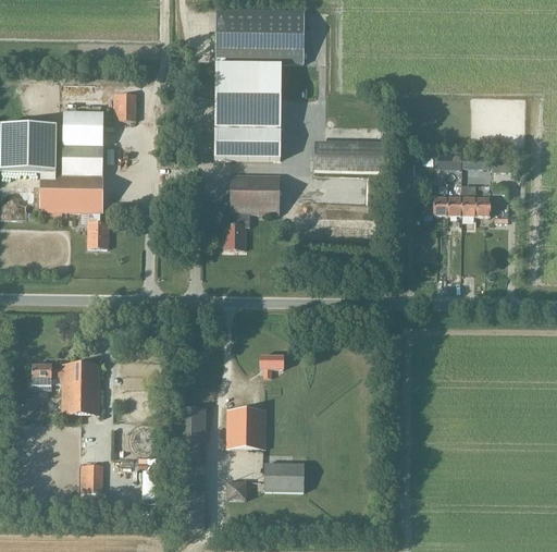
[(215,8),(215,60),(304,61),(304,9),(215,8)]
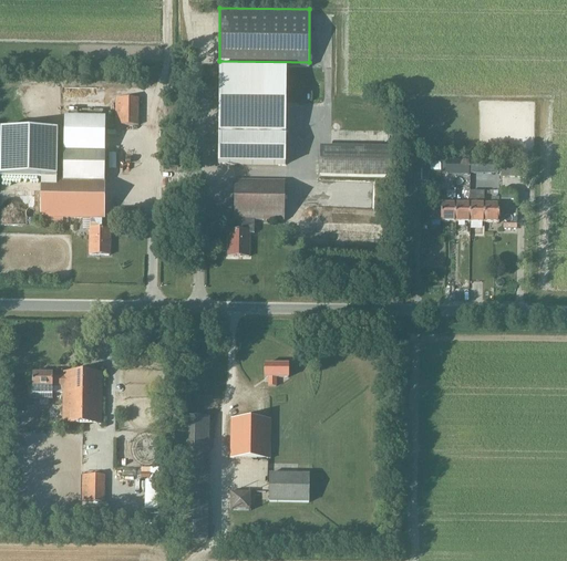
[(219,62),(218,131),(285,132),(286,63),(219,62)]
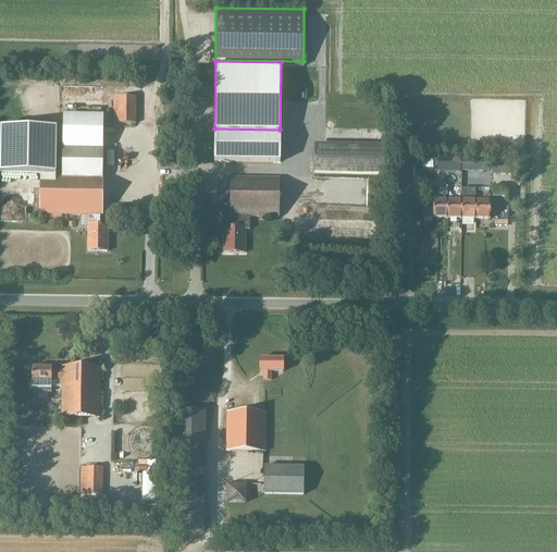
[(132,92),(113,92),(113,119),(136,119),(136,92),(132,92)]
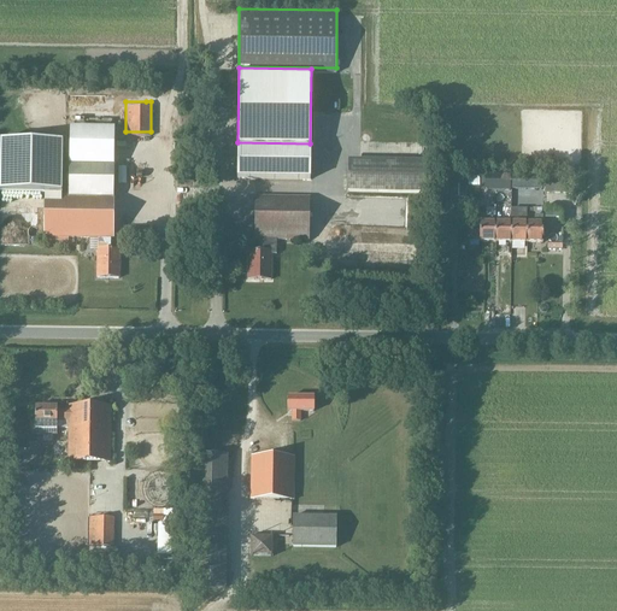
[(110,233),(113,233),(113,195),(115,195),(115,122),(69,122),(69,189),(62,189),(46,189),(45,231),(100,231),(100,244),(98,244),(98,272),(119,272),(119,245),(110,244),(110,233)]
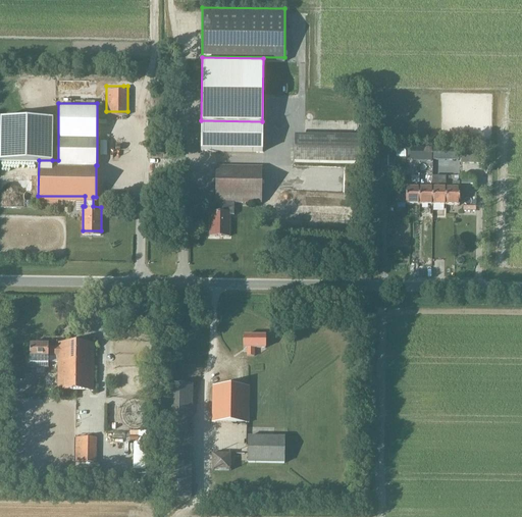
[(53,115),(1,114),(1,157),(39,158),(39,160),(52,160),(53,115)]
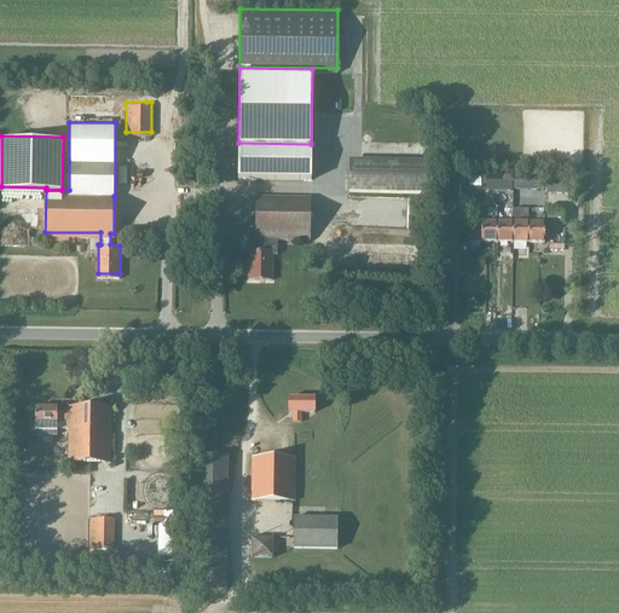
[(311,144),(238,143),(238,173),(311,173),(311,144)]
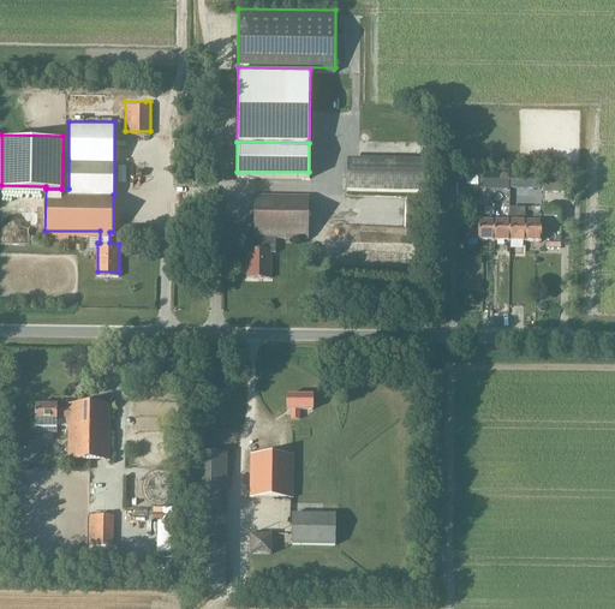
[(347,161),(347,185),(424,185),(424,161),(347,161)]
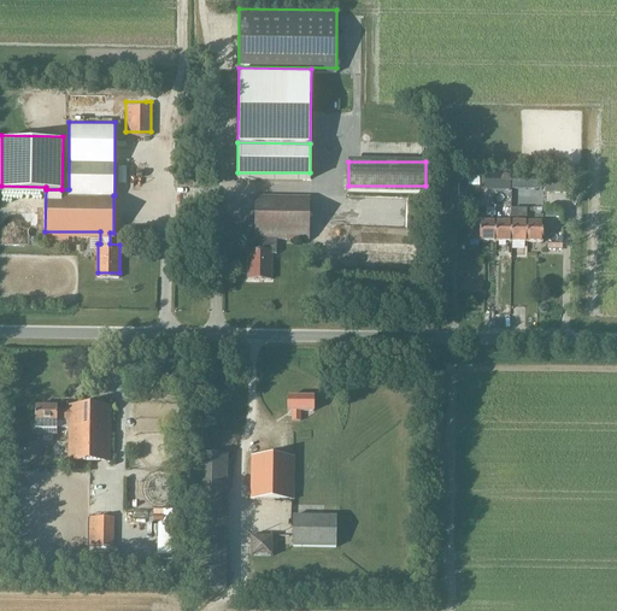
[(510,170),(486,170),(486,184),(510,186),(510,170)]
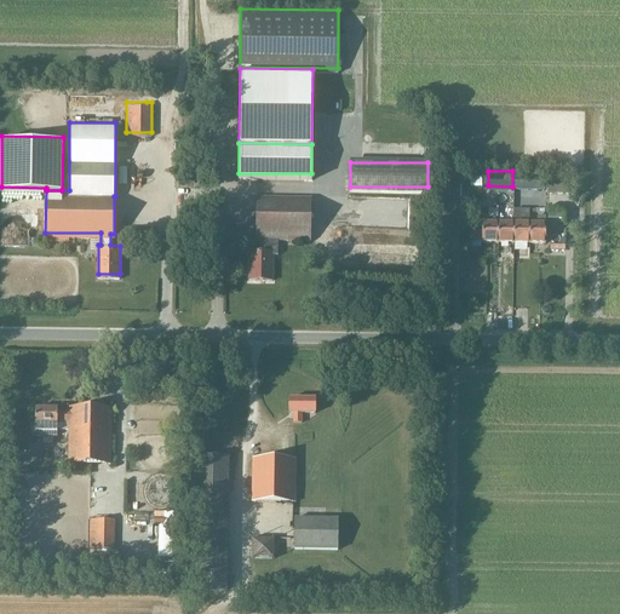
[(544,172),(515,171),(515,184),(544,185),(544,172)]
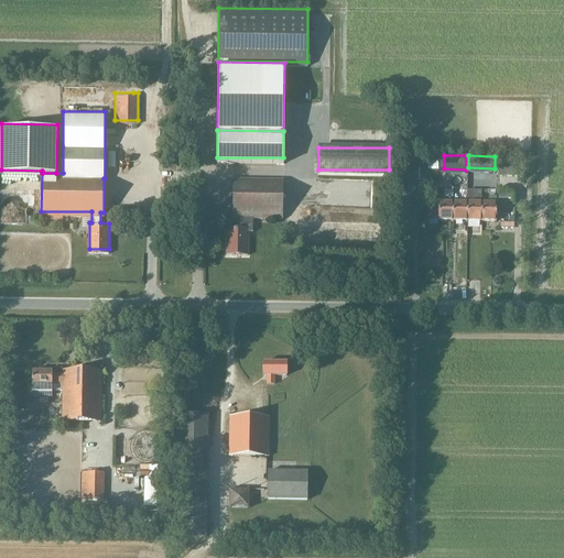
[(442,156),(432,157),(432,165),(443,165),(442,156)]
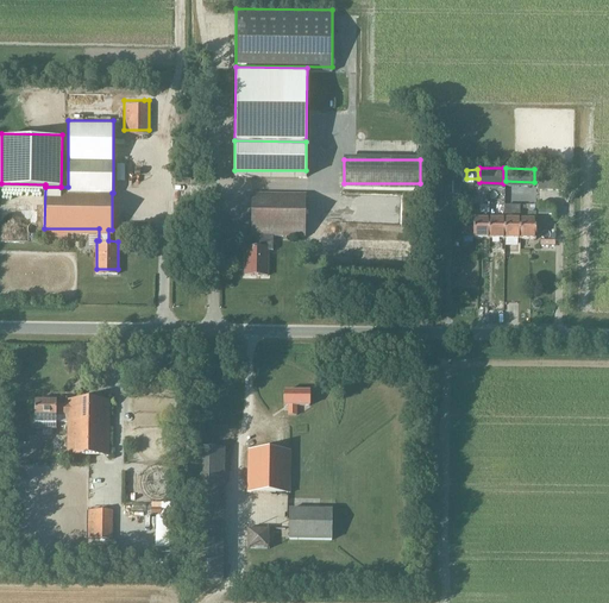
[(537,170),(537,184),(563,186),(563,170),(537,170)]
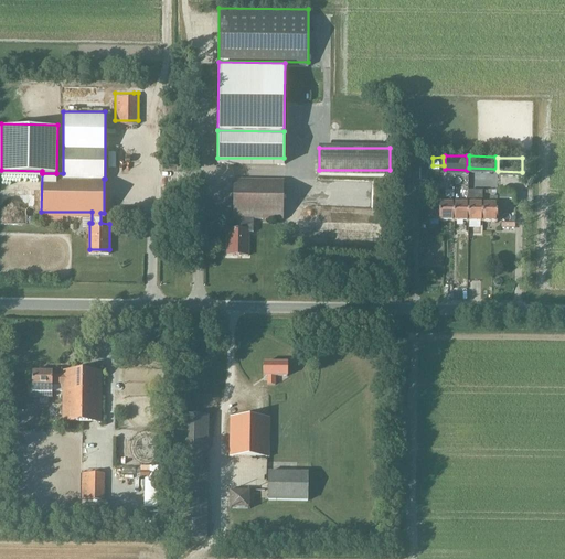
[(283,215),(284,175),(234,175),(234,214),(237,214),(237,225),(228,225),(227,250),(248,251),(248,225),(247,225),(247,214),(283,215)]
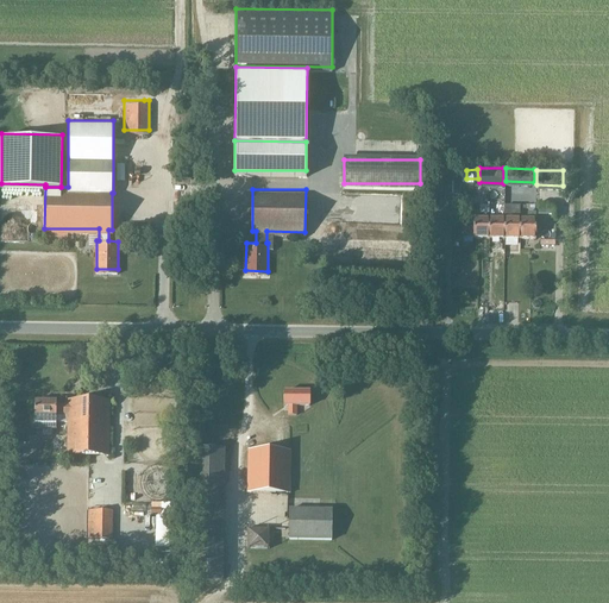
[(520,214),(520,233),(535,233),(535,214),(535,207),(527,207),(527,214),(520,214)]
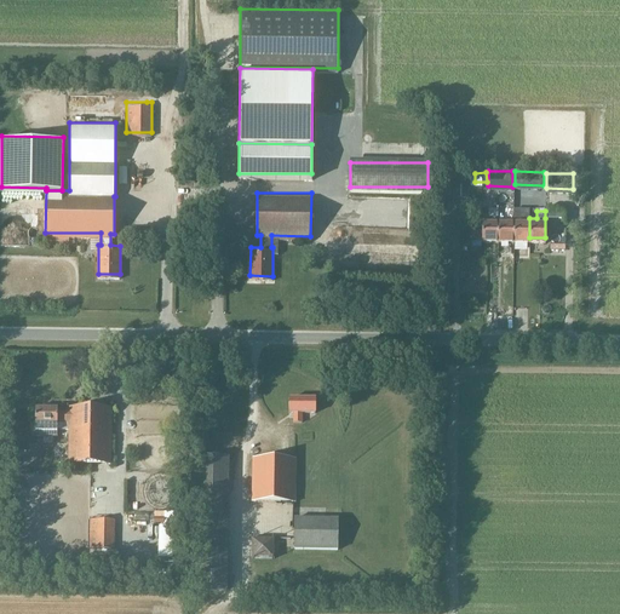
[(529,237),(529,218),(529,212),(523,212),(523,218),(514,218),(514,237),(529,237)]
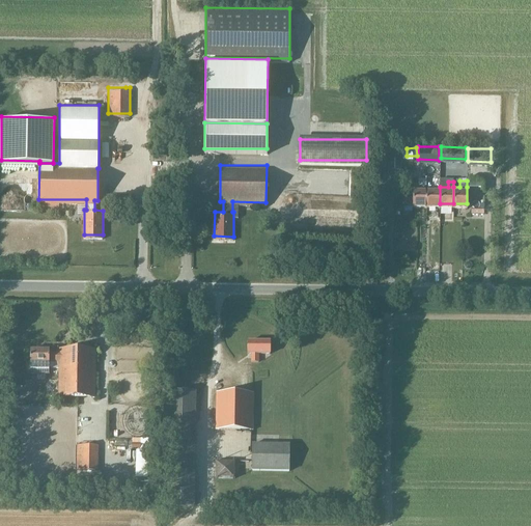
[(426,203),(426,187),(413,187),(413,194),(403,194),(403,203),(413,203),(426,203)]
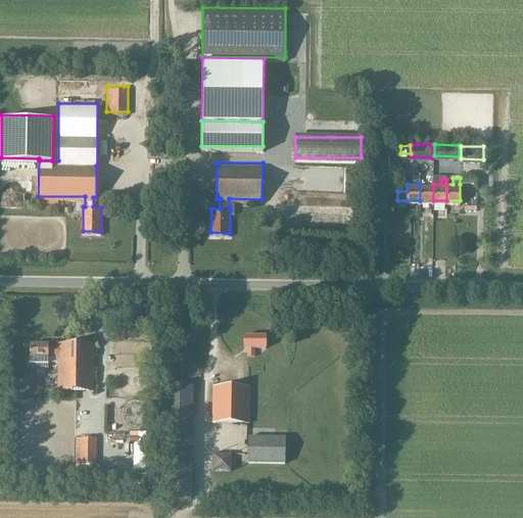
[(433,200),(433,184),(420,184),(420,200),(433,200)]
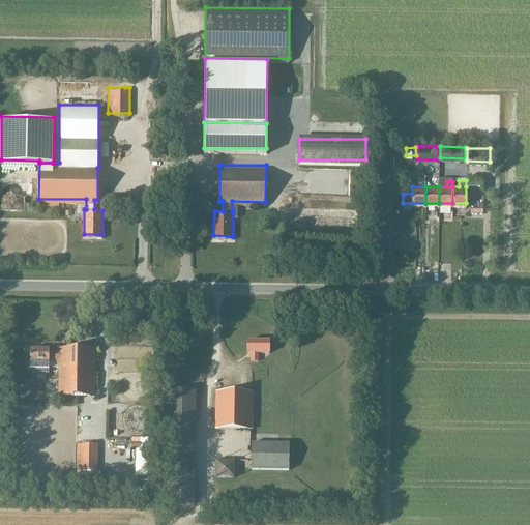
[(269,348),(269,337),(246,337),(246,348),(251,348),(251,357),(258,357),(258,348),(269,348)]
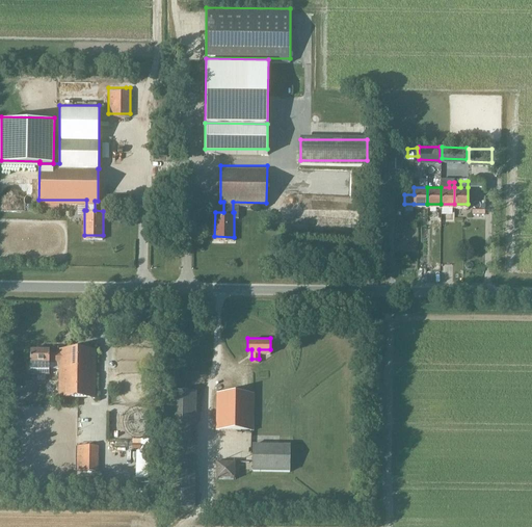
[(95,394),(96,346),(59,345),(59,346),(49,346),(30,346),(30,359),(27,359),(27,367),(29,369),(36,369),(41,366),(49,366),(49,364),(59,364),(59,394),(95,394)]
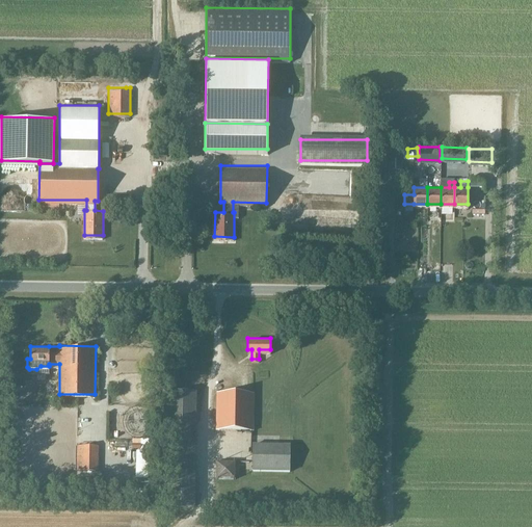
[(195,477),(196,388),(169,388),(167,501),(194,501),(195,477)]
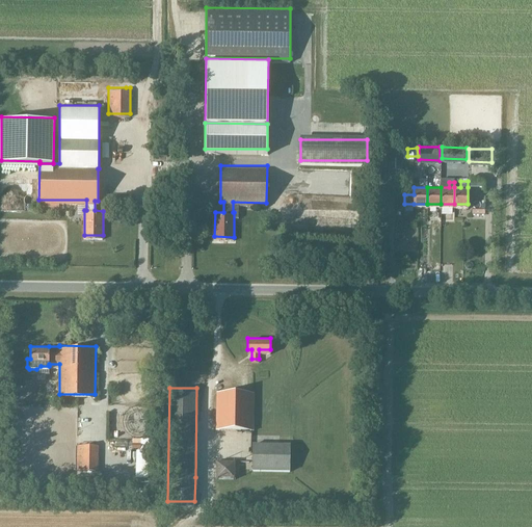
[(254,427),(254,390),(217,389),(216,426),(254,427)]
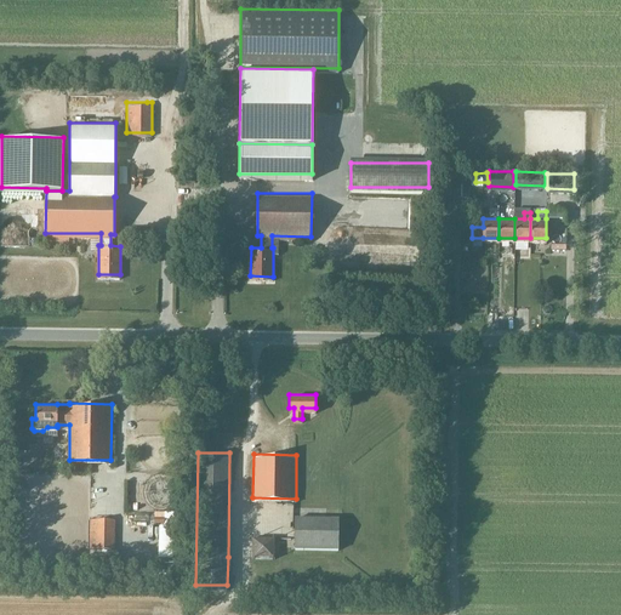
[(339,546),(339,514),(295,513),(295,545),(339,546)]
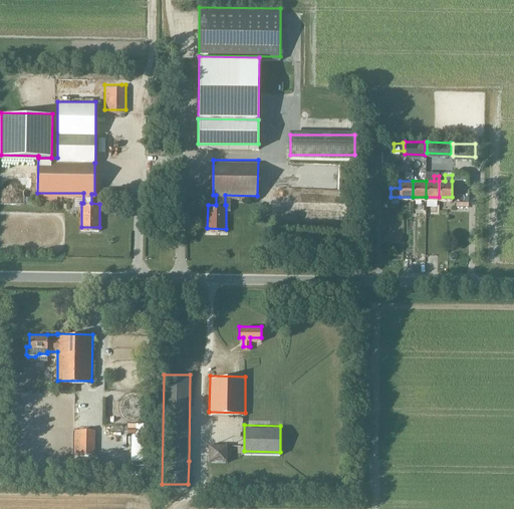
[(95,452),(95,427),(74,427),(74,451),(80,451),(80,457),(93,458),(93,452),(95,452)]
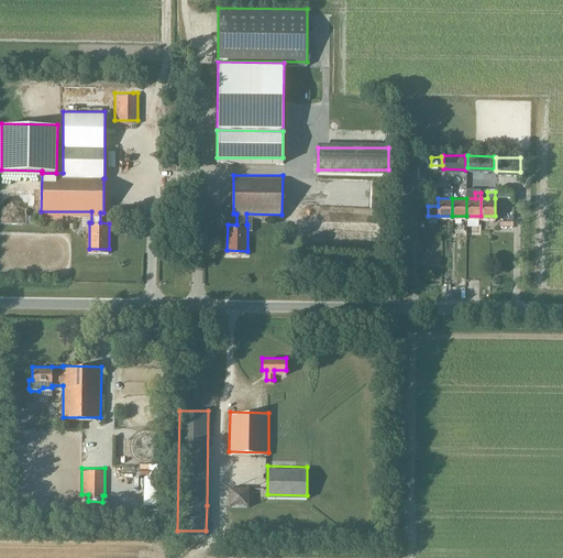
[(249,503),(249,485),(228,484),(228,503),(249,503)]
